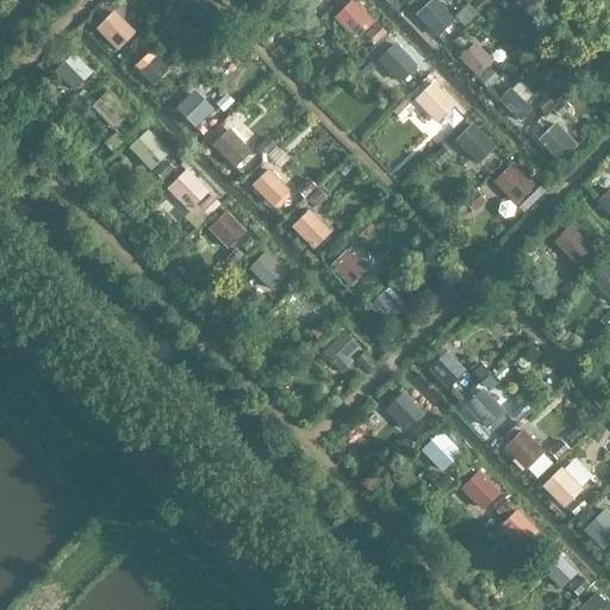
[(134,19),(114,0),(99,0),(86,13),(111,39),(134,19)]
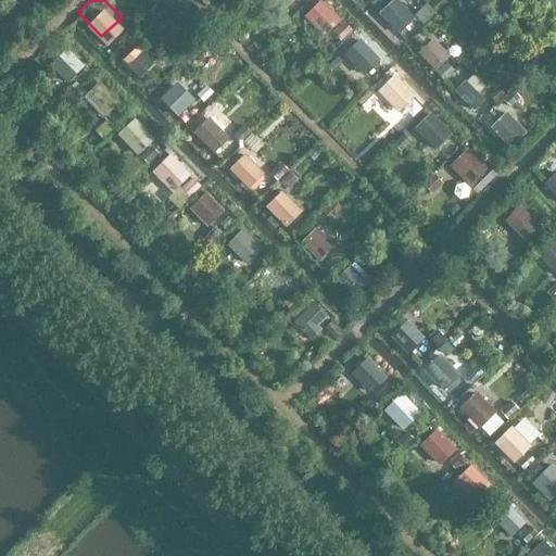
[(324,0),(317,0),(303,15),(326,36),(331,29),(343,40),(354,28),(324,0)]
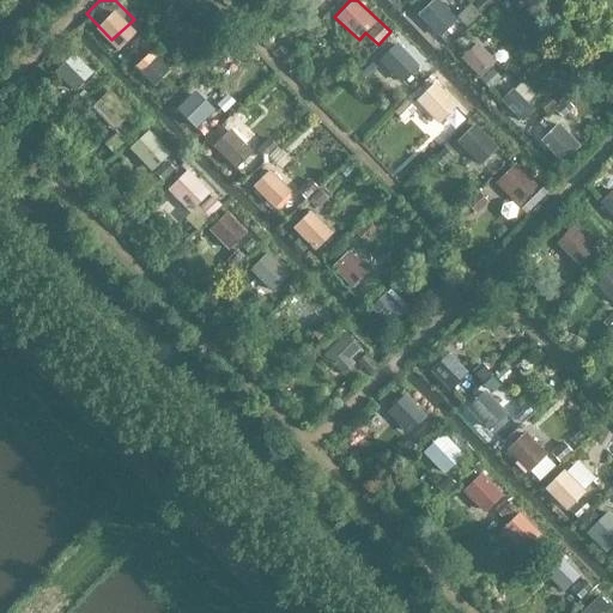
[(431,0),(419,12),(441,36),(460,18),(442,0),(431,0)]
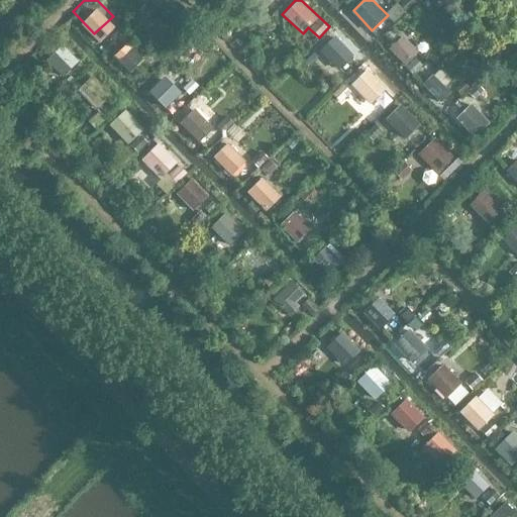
[(400,26),(384,43),(401,60),(417,42),(400,26)]
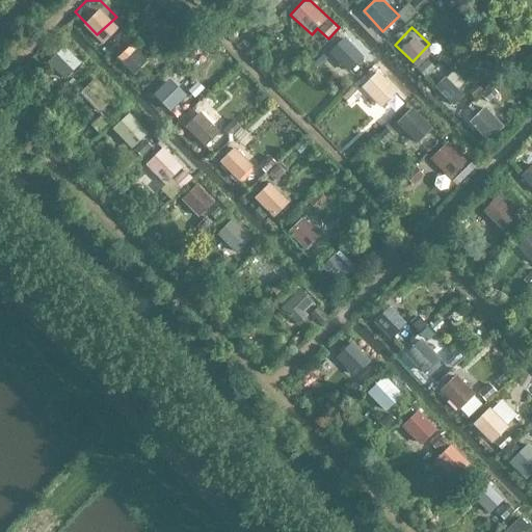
[(130,28),(114,43),(133,62),(149,48),(130,28)]
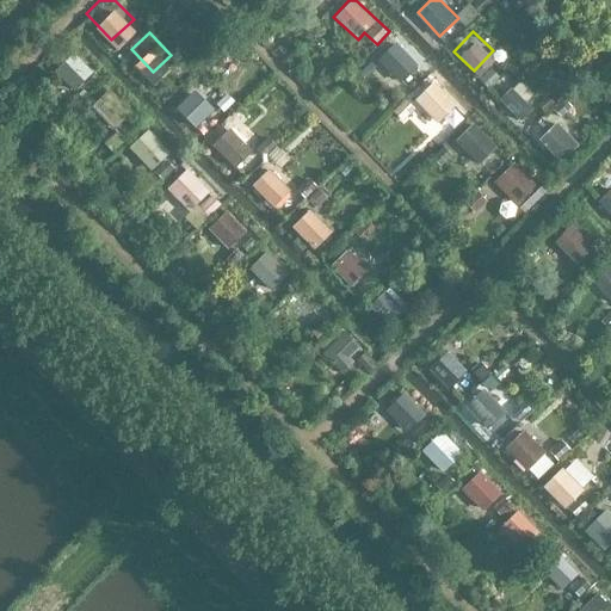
[(414,59),(395,36),(376,53),(395,75),(414,59)]
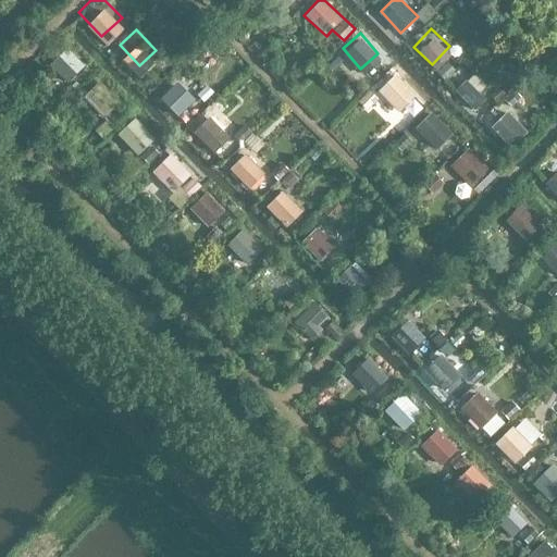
[(85,63),(63,40),(45,57),(66,79),(85,63)]
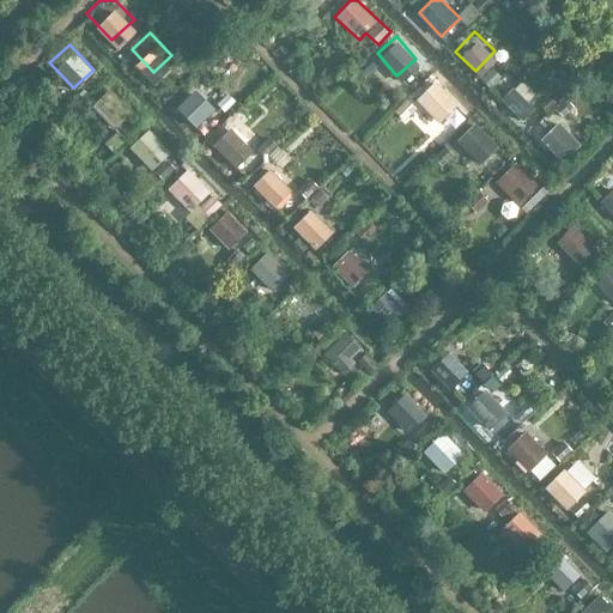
[(503,98),(521,115),(539,95),(522,78),(503,98)]
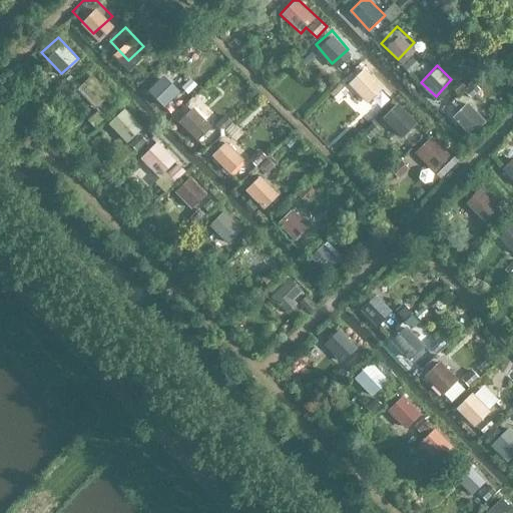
[(165,105),(180,89),(164,73),(148,89),(165,105)]
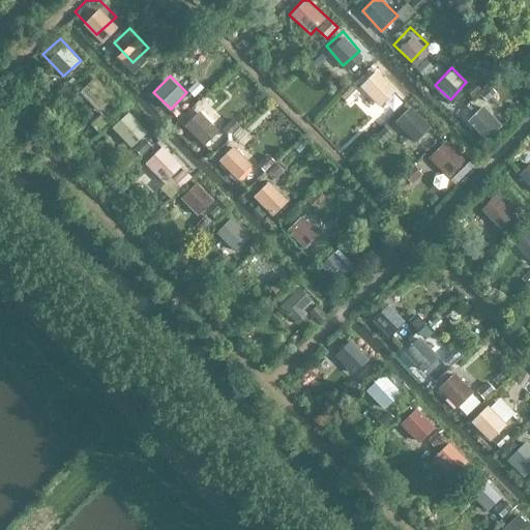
[(85,92),(101,108),(114,93),(97,79),(85,92)]
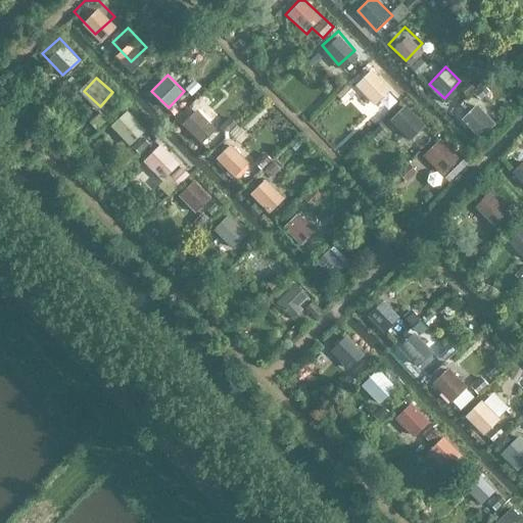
[(467,89),(450,102),(468,122),(483,107),(467,89)]
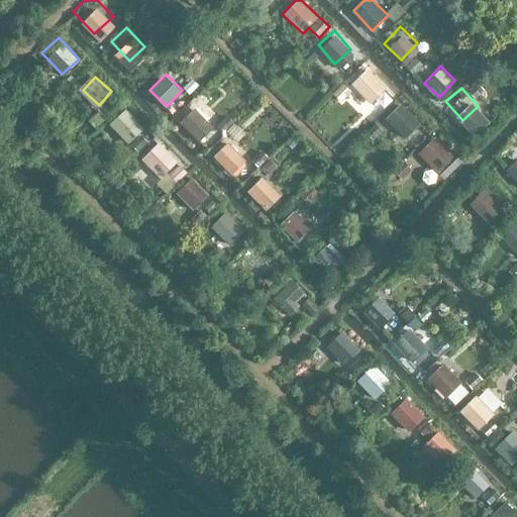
[(393,90),(377,106),(395,125),(412,108),(393,90)]
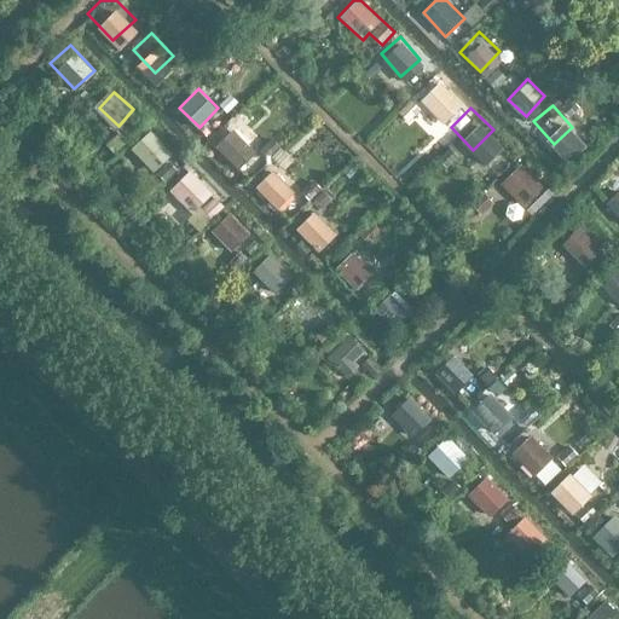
[(230,120),(214,139),(241,161),(256,143),(230,120)]
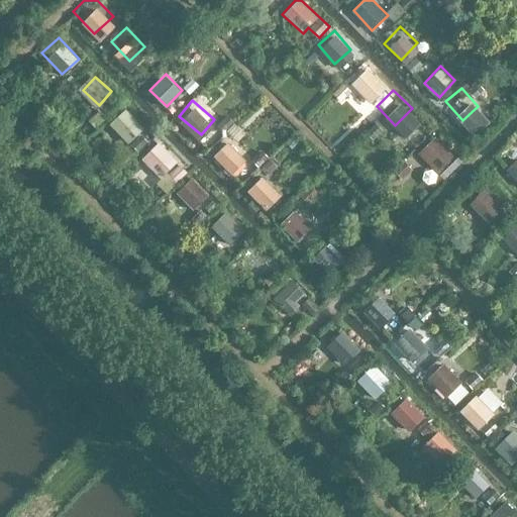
[(146,123),(126,102),(112,116),(132,137),(146,123)]
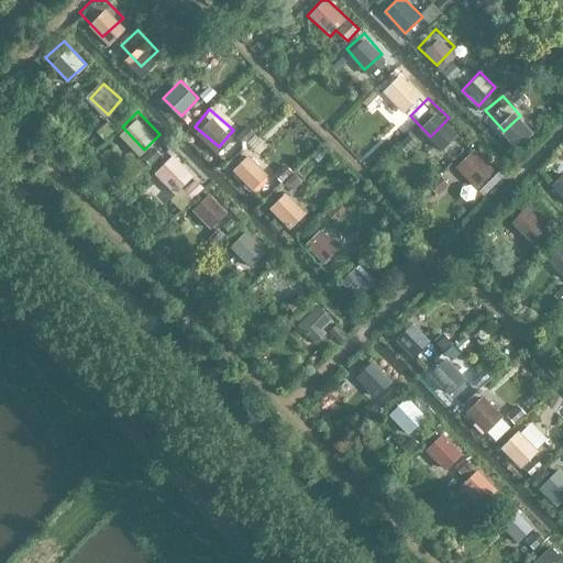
[(474,147),(455,166),(476,188),(496,169),(474,147)]
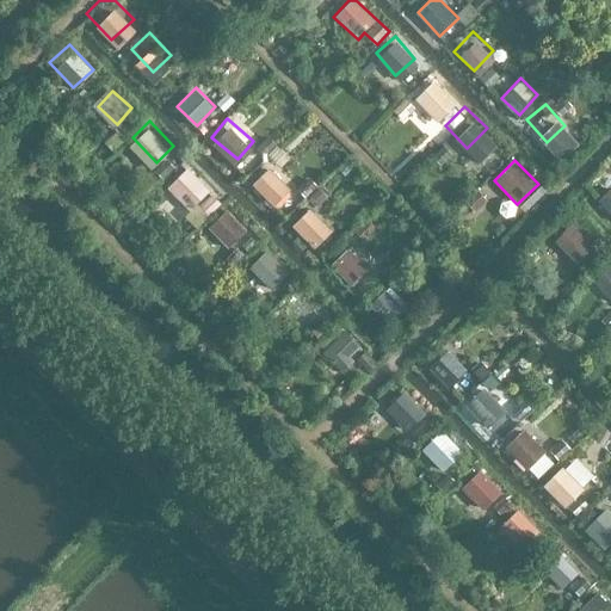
[(252,183),(275,207),(292,190),(271,166),(252,183)]
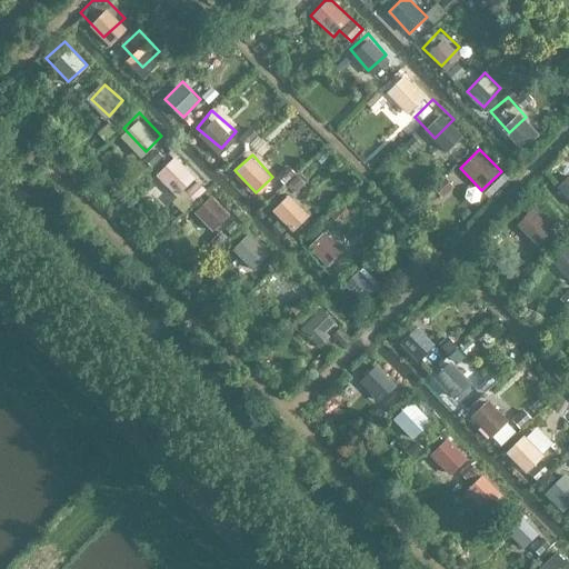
[(568,173),(558,186),(568,197),(568,173)]
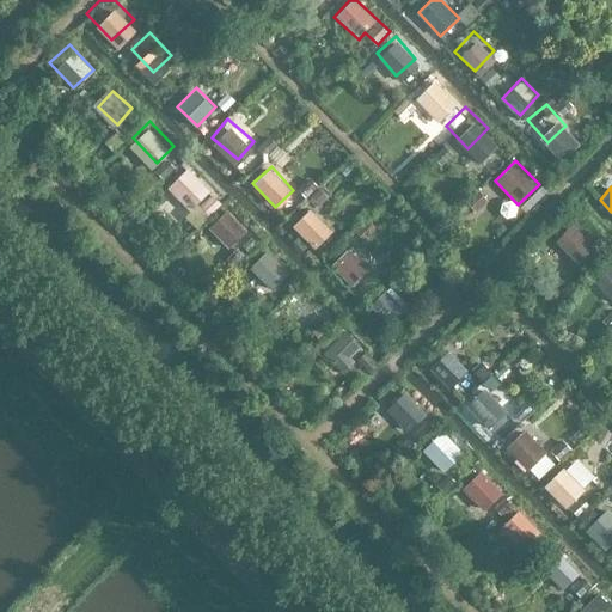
[(305,196),(286,213),(308,238),(328,221),(305,196)]
